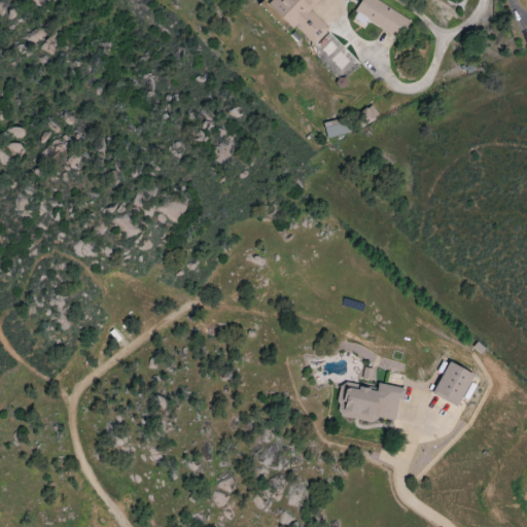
[(320,0),(272,0),(270,2),(312,46),(329,30),(310,10),(320,0)]
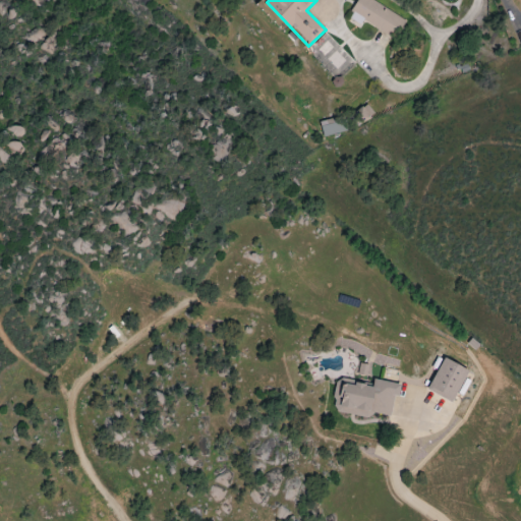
[(363,20),(395,39),(405,20),(371,0),(358,0),(348,17),(360,24),(363,20)]
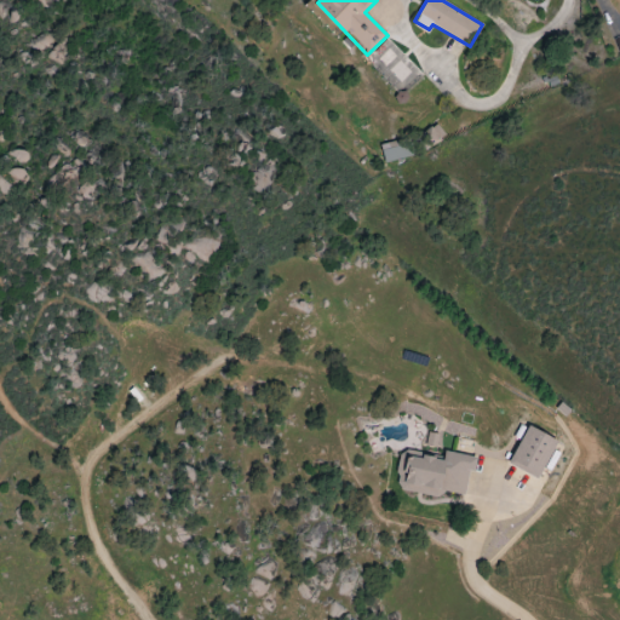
[(401,56),(386,40),(372,53),(386,69),(401,56)]
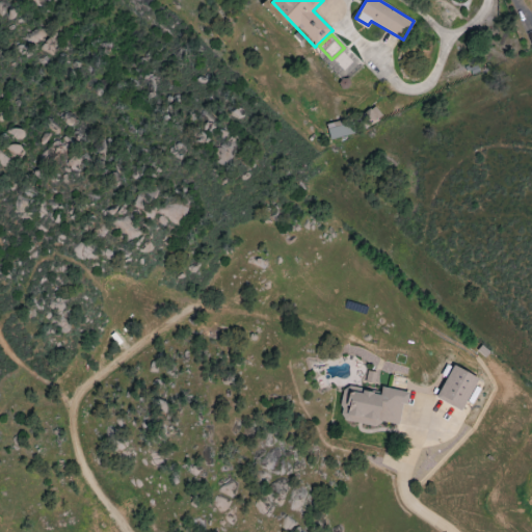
[(364,127),(381,117),(376,107),(357,116),(364,127)]
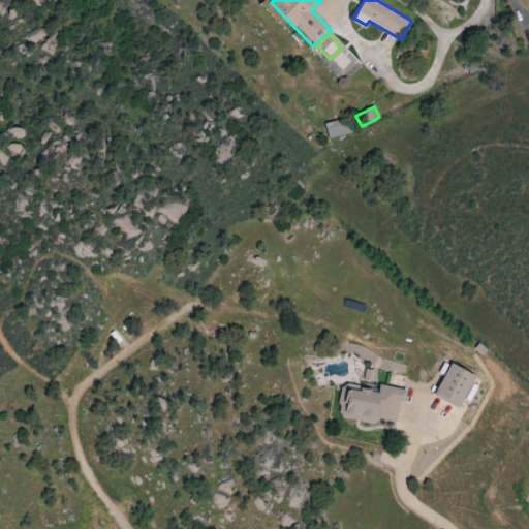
[(325,122),(328,138),(353,134),(350,118),(325,122)]
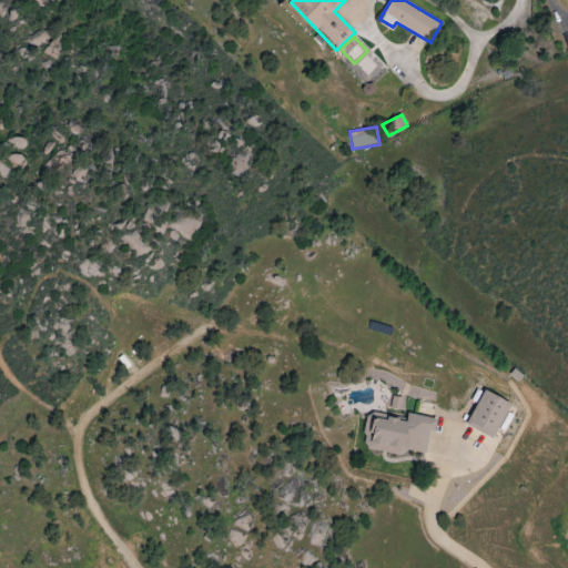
[(495,438),(511,403),(485,389),(468,426),(495,438)]
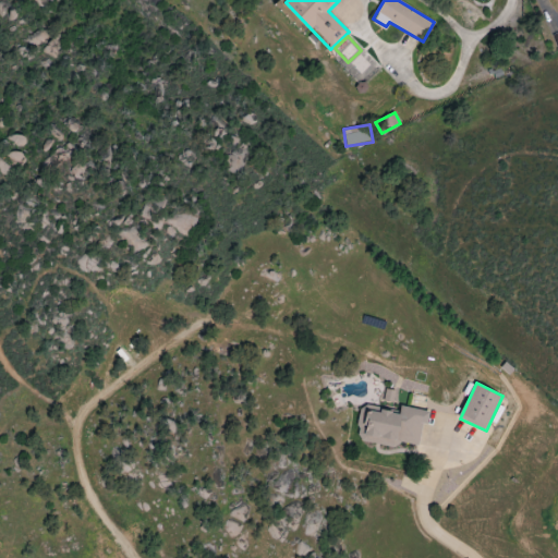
[(401,407),(400,413),(362,407),(355,438),(419,450),(423,424),(427,425),(431,412),(401,407)]
